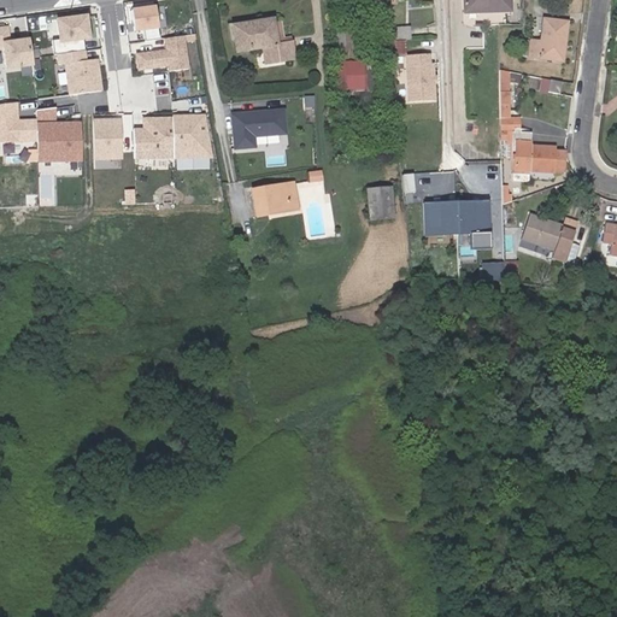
[(463,0),(464,12),(510,11),(509,0),(463,0)]
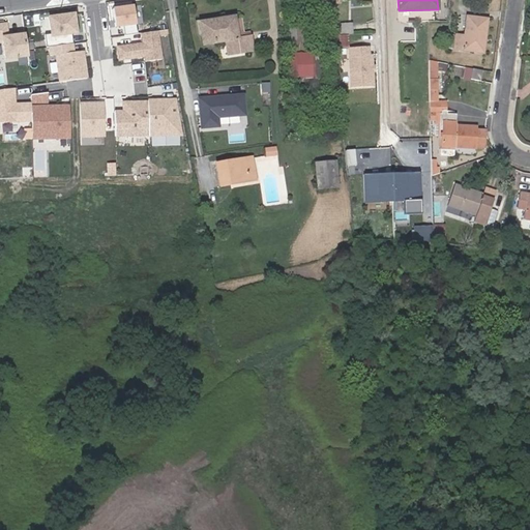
[(137,25),(134,5),(113,7),(116,28),(137,25)]
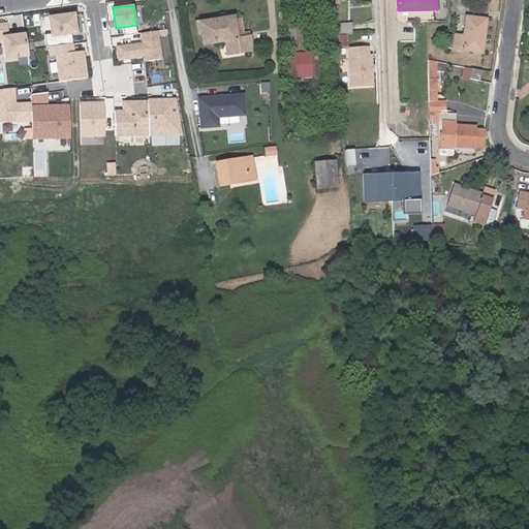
[(324,39),(335,38),(333,10),(327,11),(328,25),(330,24),(330,32),(323,33),(324,39)]
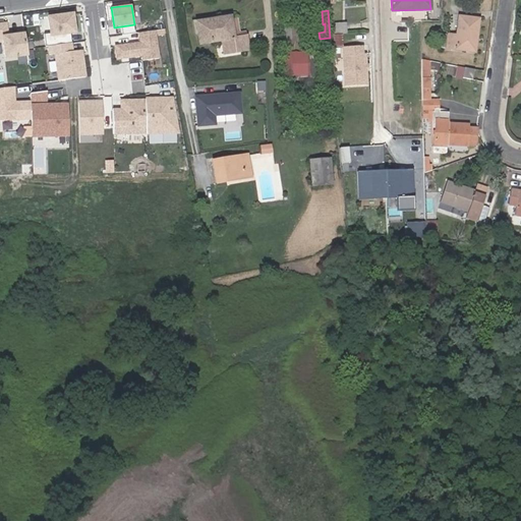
[(75,12),(48,15),(51,33),(44,34),(47,49),(72,45),(71,34),(78,33),(75,12)]
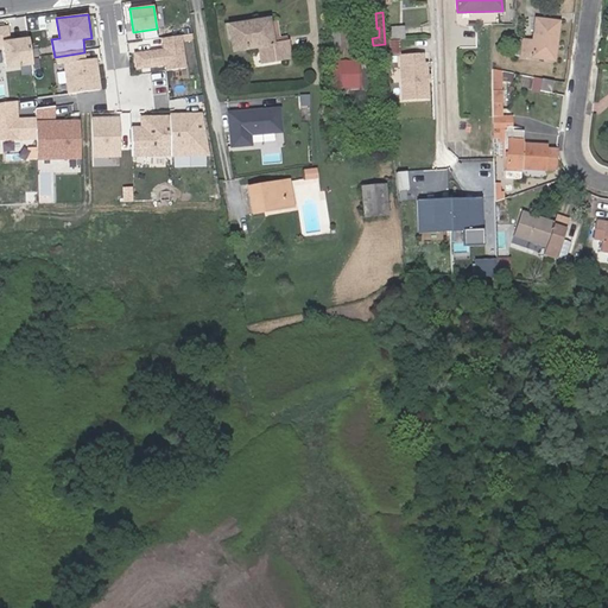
[(517,38),(514,55),(553,61),(558,21),(534,18),(531,40),(523,39),(517,38)]
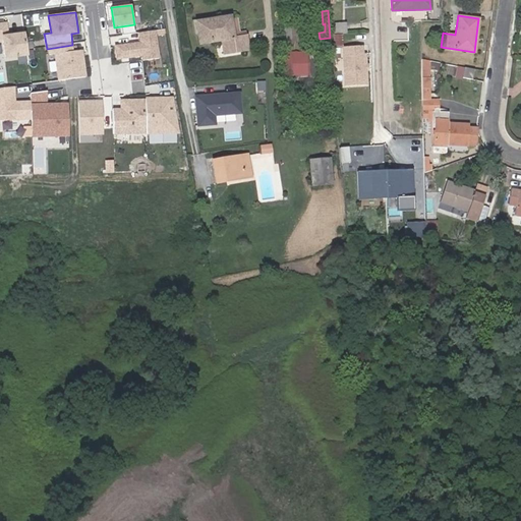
[(195,22),(199,44),(221,41),(224,55),(249,51),(246,37),(240,38),(233,39),(230,21),(229,16),(195,22)]
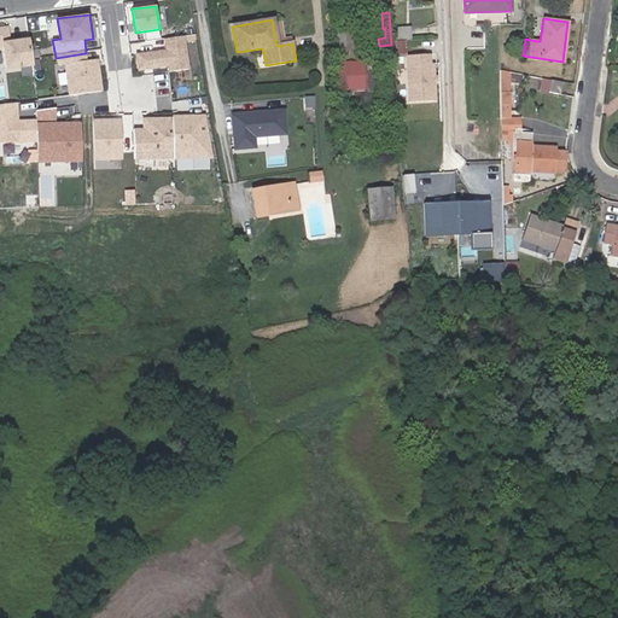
[(336,65),(362,64),(362,41),(353,41),(353,19),(337,19),(336,65)]
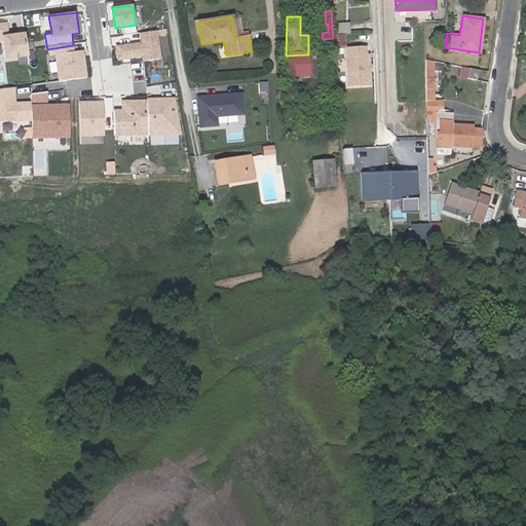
[(9,21),(0,22),(0,40),(7,40),(9,60),(31,57),(29,32),(10,34),(9,21)]
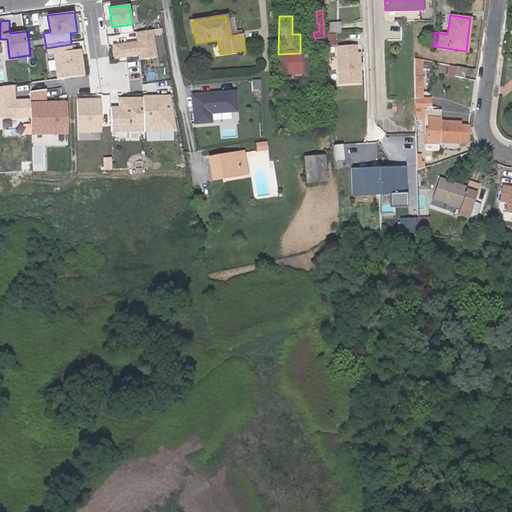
[(233,20),(226,21),(229,38),(236,37),(233,20)]
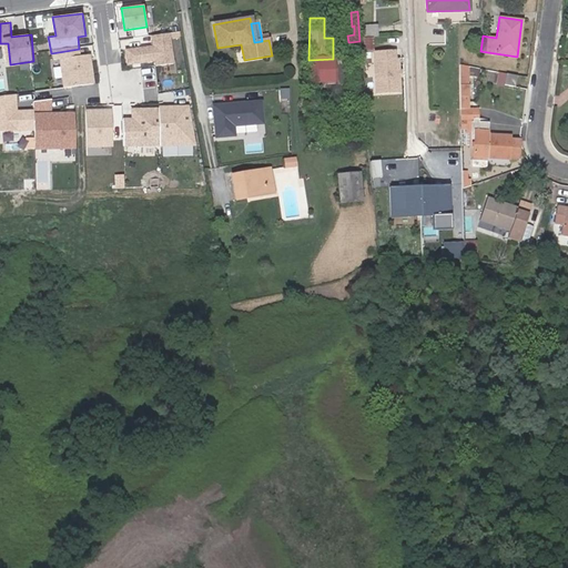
[(364,28),(364,39),(373,39),(378,38),(378,27),(364,28)]
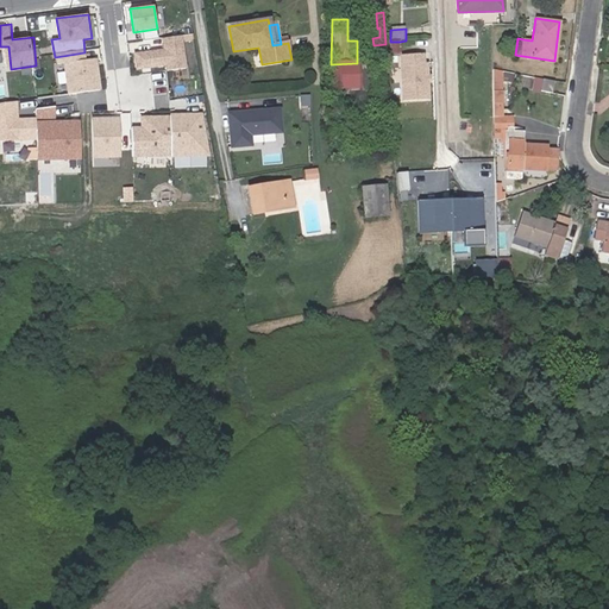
[(164,49),(135,52),(137,76),(188,69),(184,36),(163,38),(164,49)]
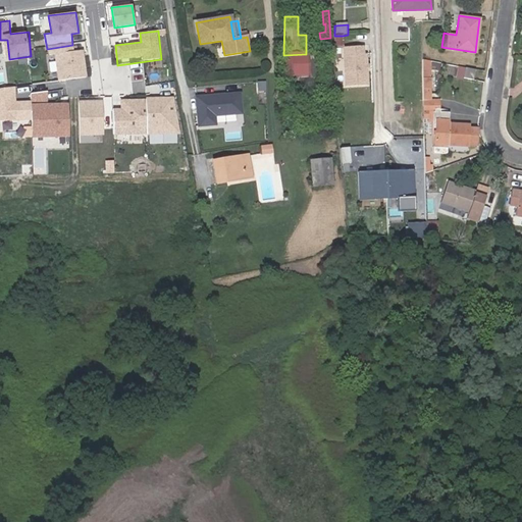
[(343,36),(334,36),(332,36),(332,48),(344,48),(343,36)]
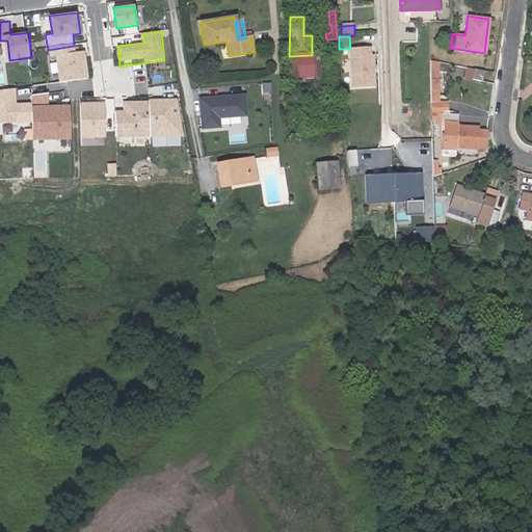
[(74,46),(48,50),(49,57),(55,56),(58,83),(90,79),(86,51),(75,53),(74,46)]
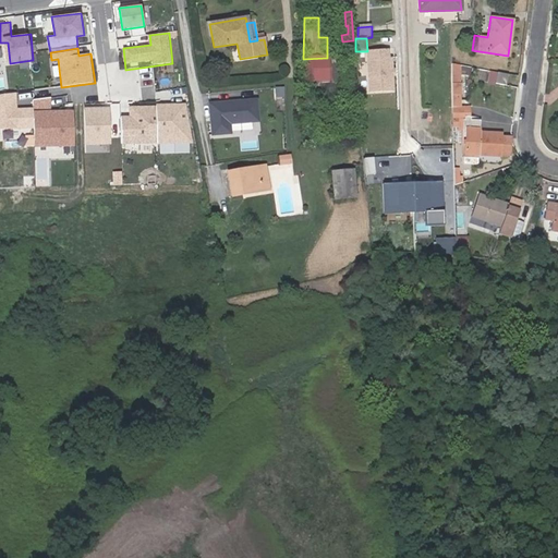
[(392,49),(367,51),(370,93),(395,92),(392,49)]
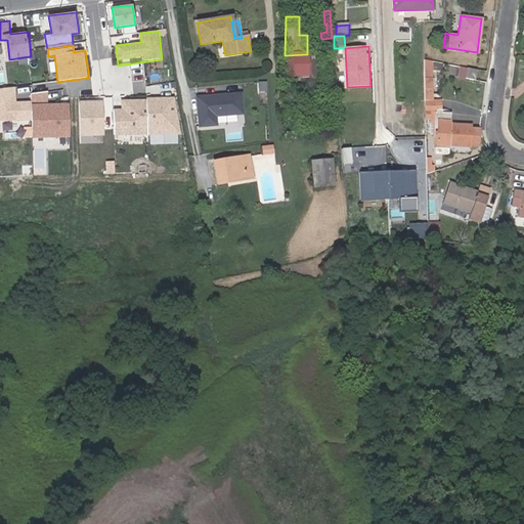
[(308,90),(307,54),(285,55),(286,67),(281,67),(281,71),(286,71),(286,91),(308,90)]
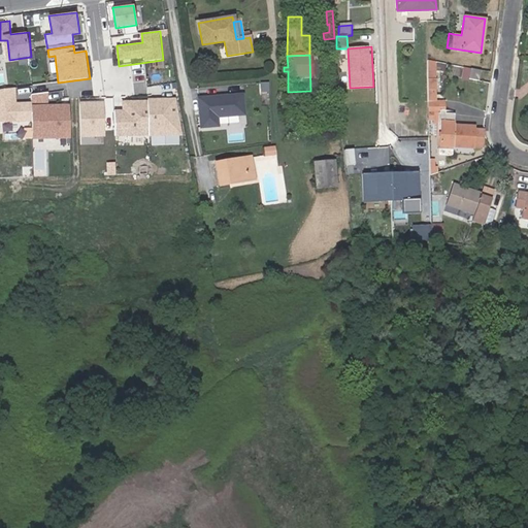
[(434,63),(426,61),(427,102),(435,103),(435,71),(434,63)]
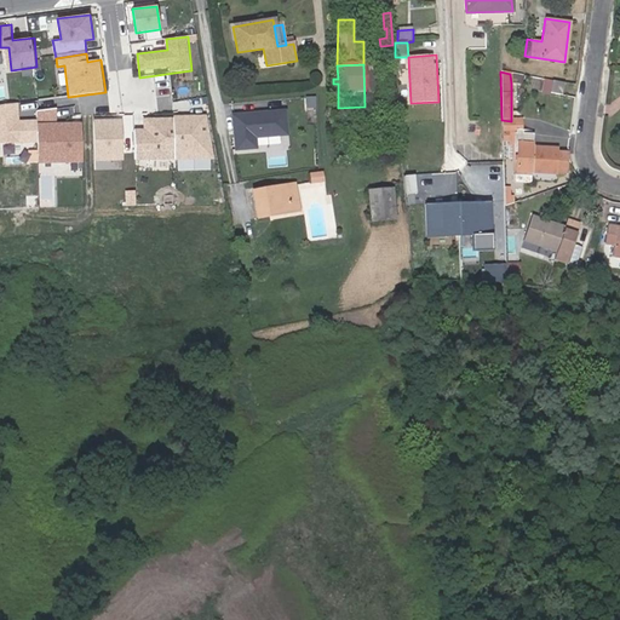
[(523,76),(510,74),(511,84),(521,85),(523,76)]
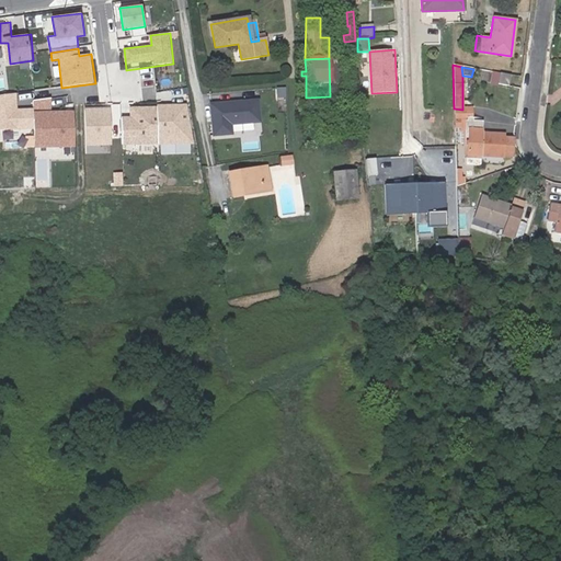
[(499,72),(496,86),(508,87),(511,75),(499,72)]
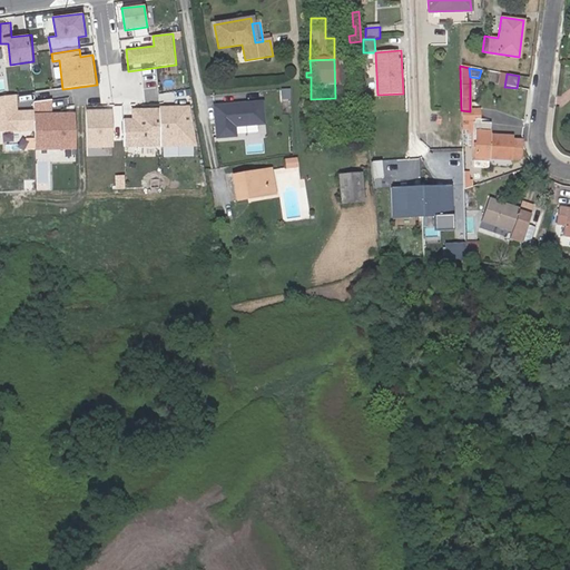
[(17,95),(0,97),(0,133),(33,133),(33,110),(17,111),(17,95)]
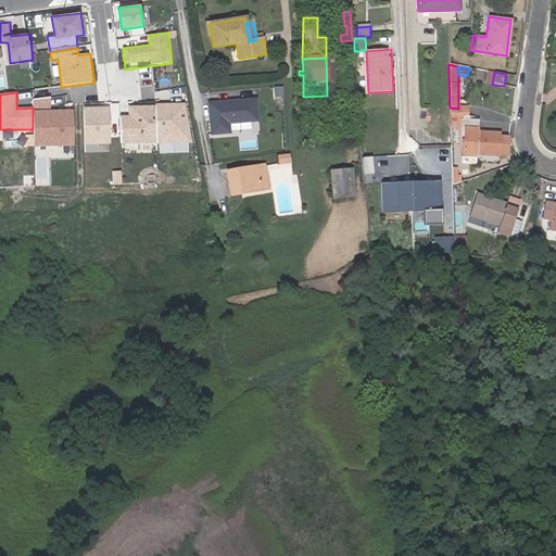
[(258,98),(209,102),(212,136),(232,134),(231,124),(261,121),(258,98)]
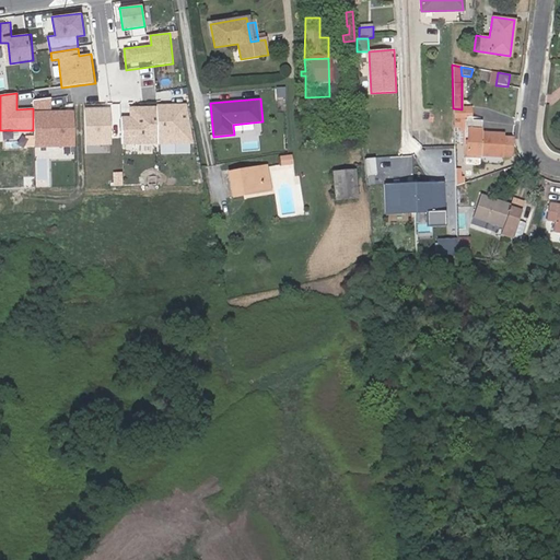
[(51,100),(32,100),(33,108),(33,130),(33,150),(78,149),(77,112),(51,112),(51,100)]
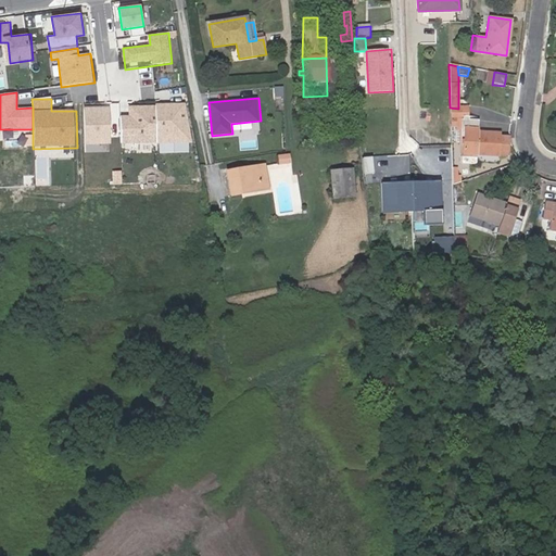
[(184,105),(158,108),(159,144),(191,143),(184,105)]
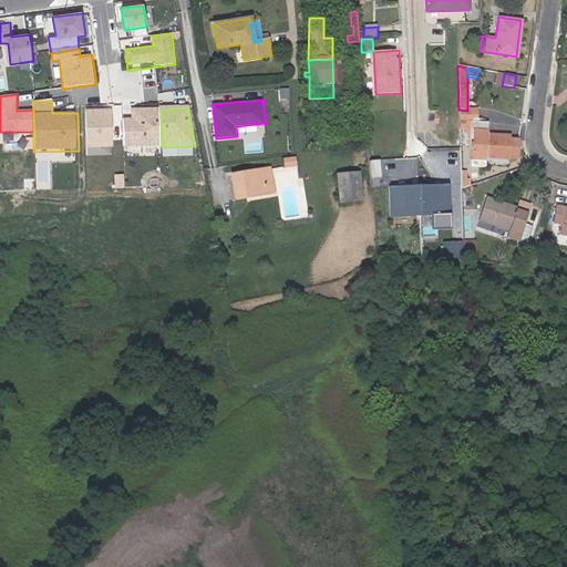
[(113,110),(86,110),(88,148),(114,148),(113,110)]
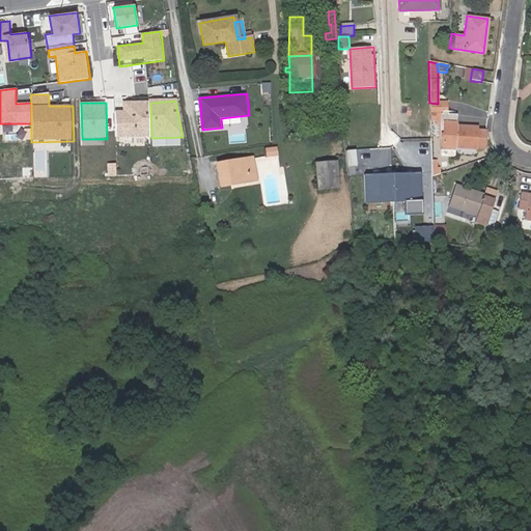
[(123,111),(115,111),(115,139),(151,138),(150,103),(123,103),(123,111)]
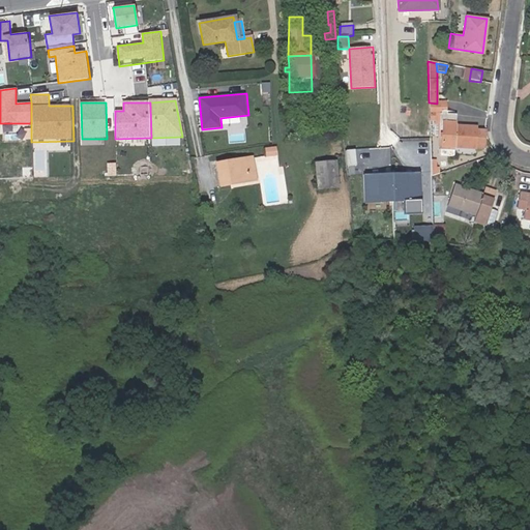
[(430,115),(440,115),(440,111),(441,104),(437,104),(429,102),(430,115)]
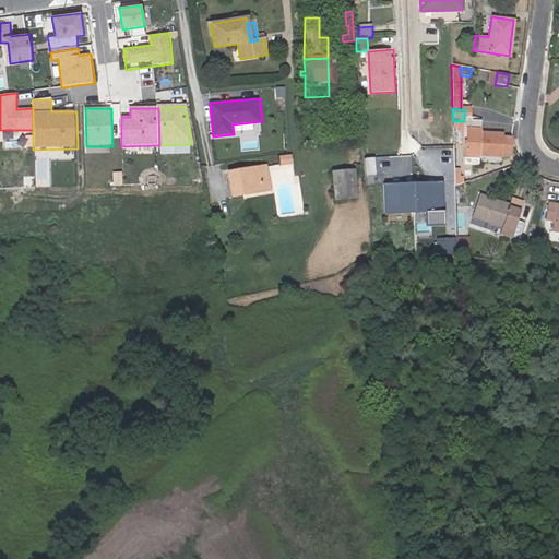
[(467,130),(466,145),(465,155),(501,157),(502,135),(479,134),(479,121),(464,121),(464,130),(467,130)]
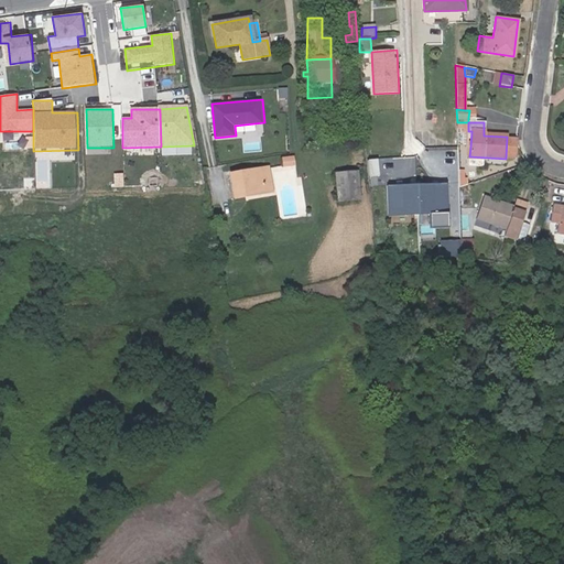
[(266,166),(258,167),(261,188),(241,192),(242,195),(269,191),(266,166)]
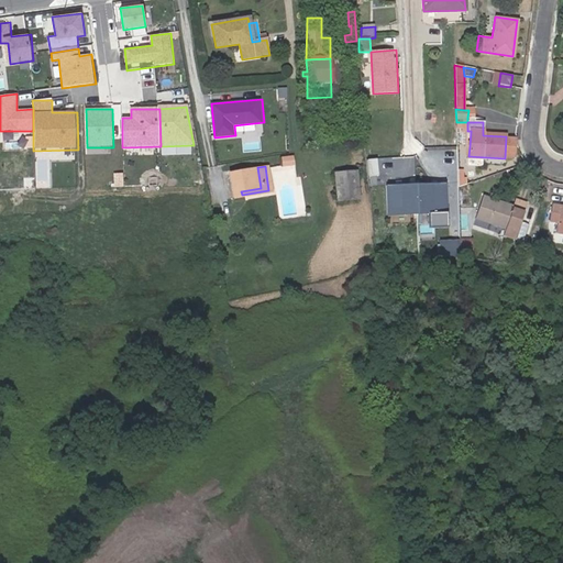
[(333,169),(337,197),(359,195),(354,166),(333,169)]
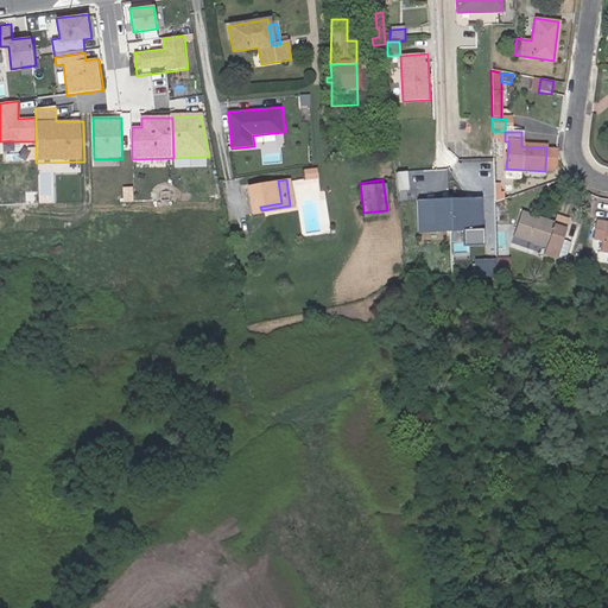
[(278,181),(245,187),(249,213),(261,210),(260,207),(282,203),(278,181)]
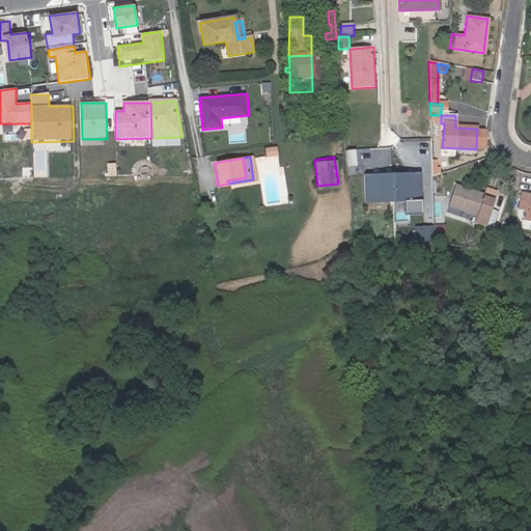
[(392,198),(392,206),(420,206),(419,169),(391,170),(392,198)]
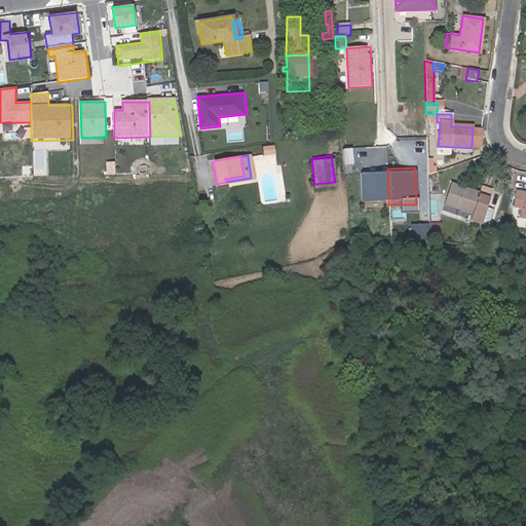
[(388,196),(387,168),(360,168),(361,196),(380,196),(388,196)]
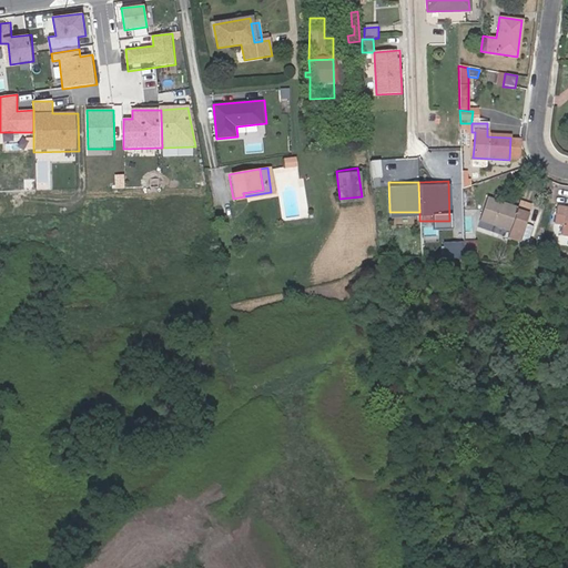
[(519,202),(516,209),(503,204),(503,206),(494,203),(495,201),(486,198),(478,221),(508,232),(506,239),(519,243),(531,205),(519,202)]
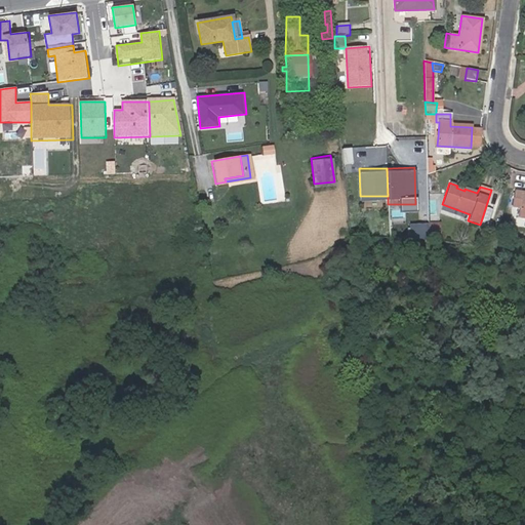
[(518,217),(524,218),(524,193),(514,192),(512,207),(519,208),(518,217)]
